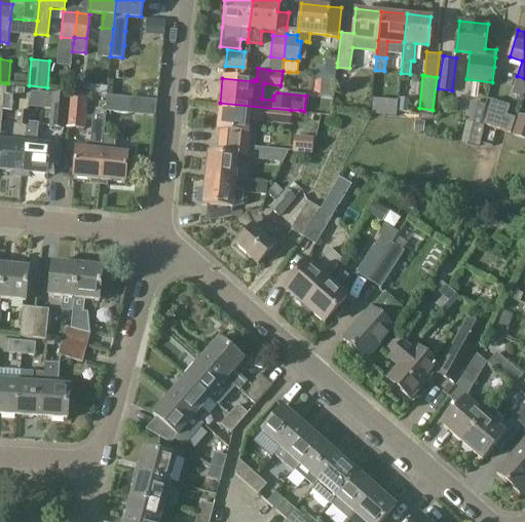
[(8,83),(5,83),(3,108),(12,109),(14,83),(8,83)]
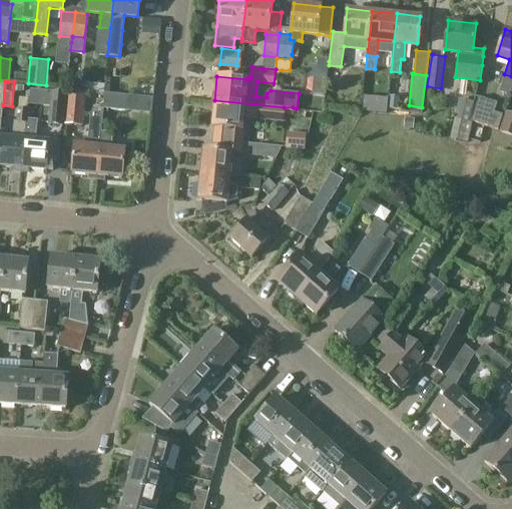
[(474,92),(474,81),(455,81),(455,92),(474,92)]
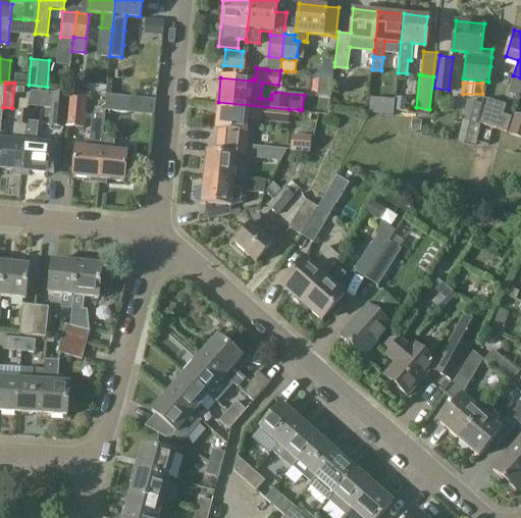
[(62,124),(66,92),(53,91),(50,123),(62,124)]
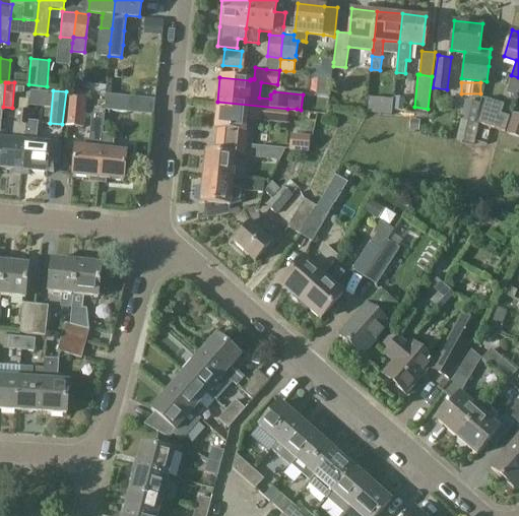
[(86,93),(70,91),(67,123),(83,125),(86,93)]
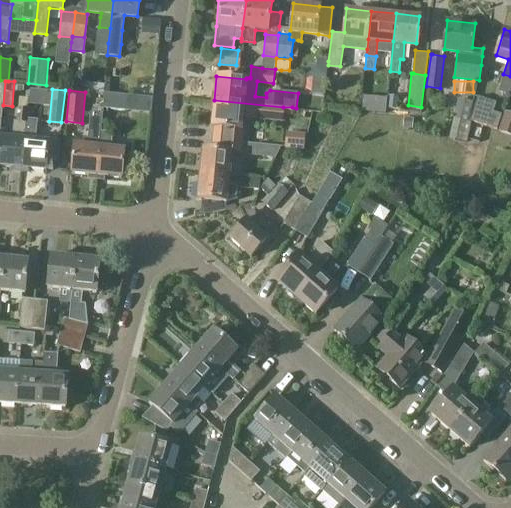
[(130,92),(108,90),(105,90),(103,105),(128,108),(130,92)]
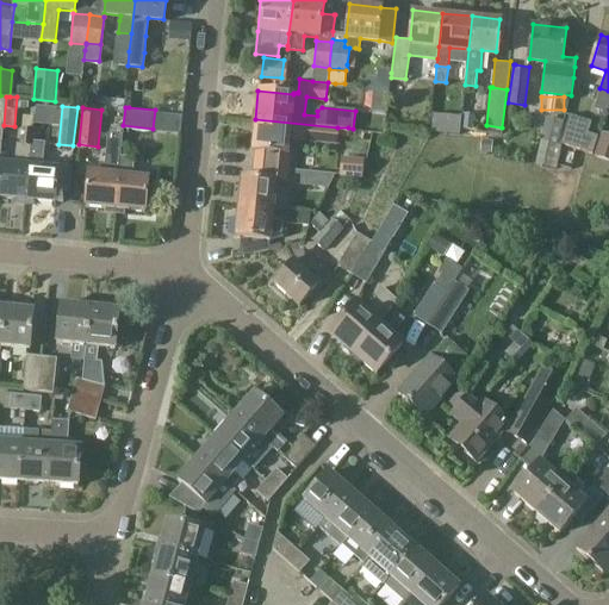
[(474,128),(477,112),(463,111),(461,126),(474,128)]
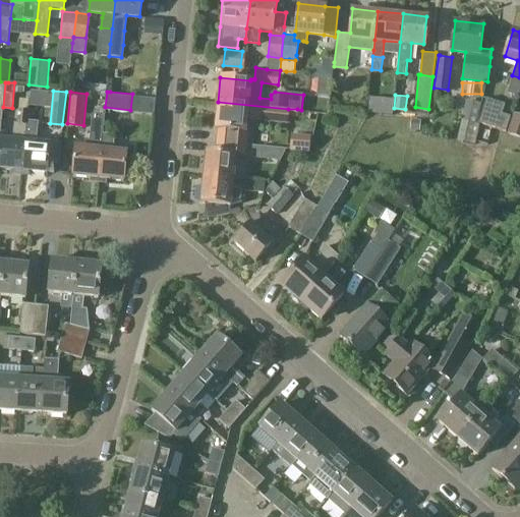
[(485,98),(478,121),(480,122),(506,130),(511,114),(503,112),(506,104),(485,98)]
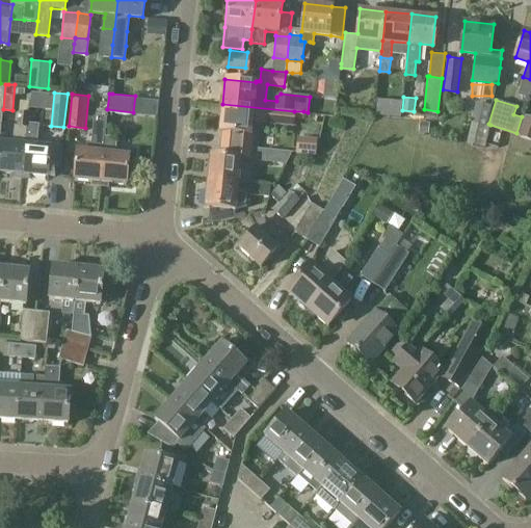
[(481,106),(478,122),(487,124),(492,104),(486,103),(481,106)]
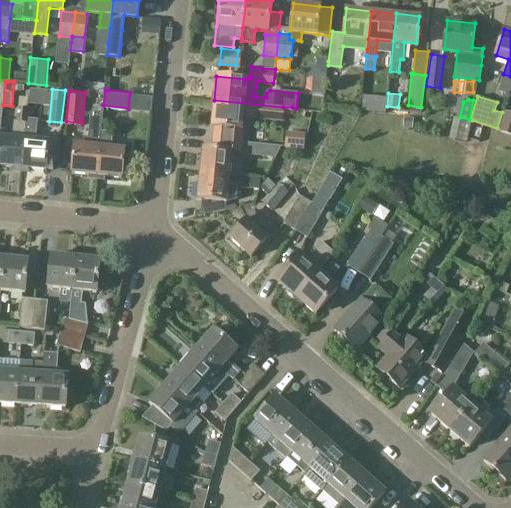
[(214,101),(211,126),(212,126),(219,127),(218,138),(241,141),(243,129),(241,129),(242,114),(247,115),(260,116),(273,118),(290,120),(292,109),(261,106),(214,101)]
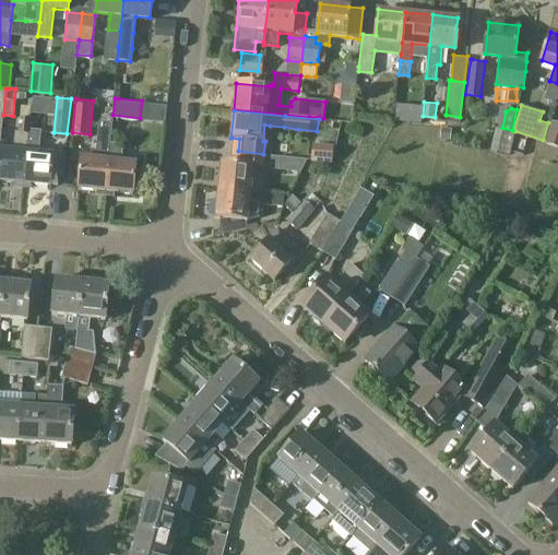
[(0,146),(0,150),(0,177),(13,179),(24,180),(30,127),(30,116),(20,115),(19,126),(16,126),(14,149),(0,146)]
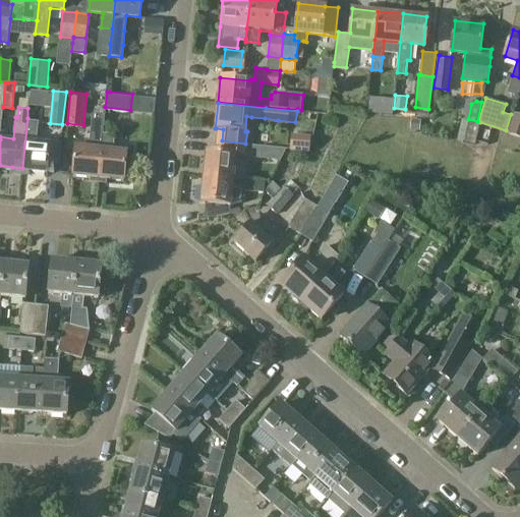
[(76,145),(73,173),(90,175),(98,176),(102,131),(104,114),(93,113),(90,146),(76,145)]
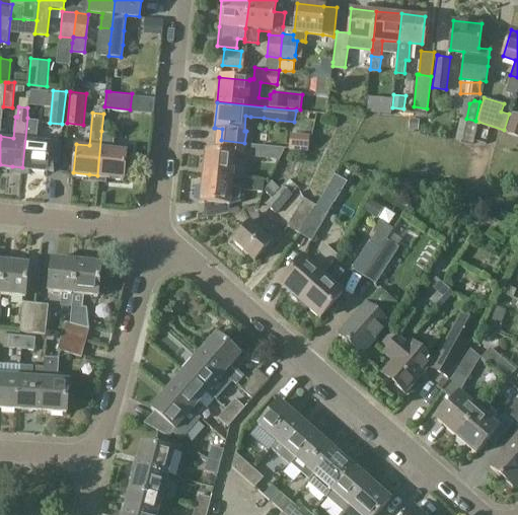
[(410,117),(409,127),(419,128),(420,119),(410,117)]
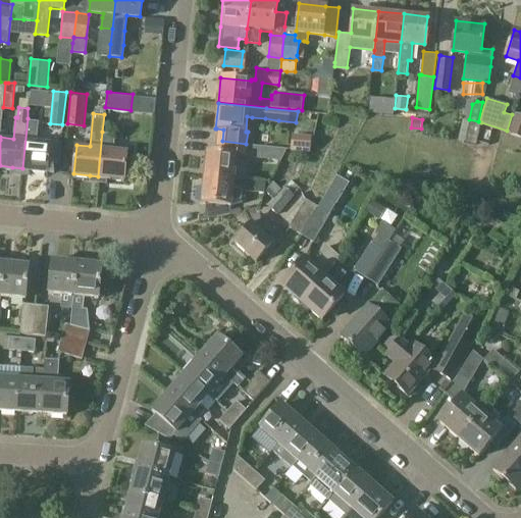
[(28,118),(22,168),(33,169),(48,170),(51,142),(37,141),(39,119),(30,118),(28,118)]
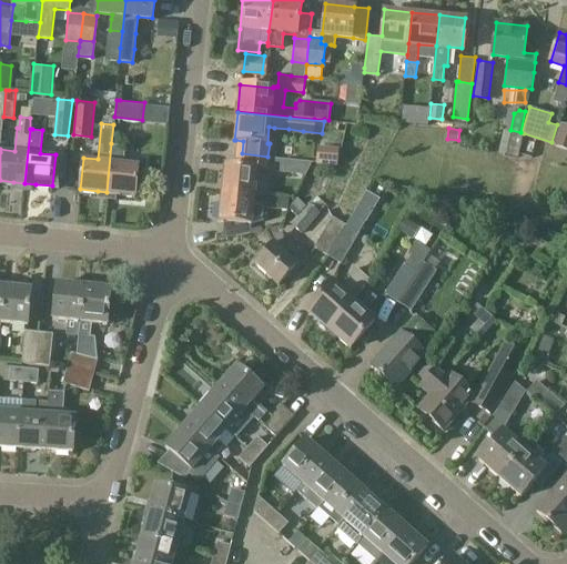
[(510,130),(509,130),(505,129),(499,151),(518,155),(524,133),(520,132),(510,130)]
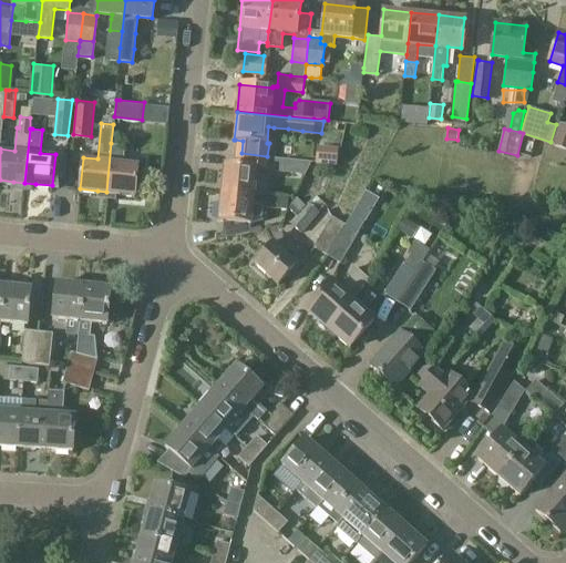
[(565,135),(556,133),(553,144),(565,149),(565,135)]
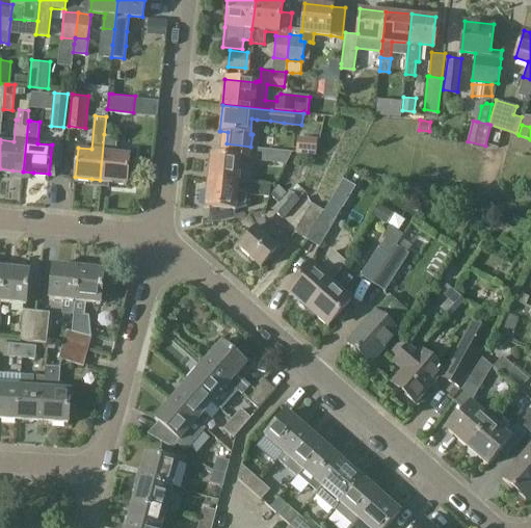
[(104,134),(100,180),(109,180),(126,182),(129,153),(115,152),(117,135),(104,134)]
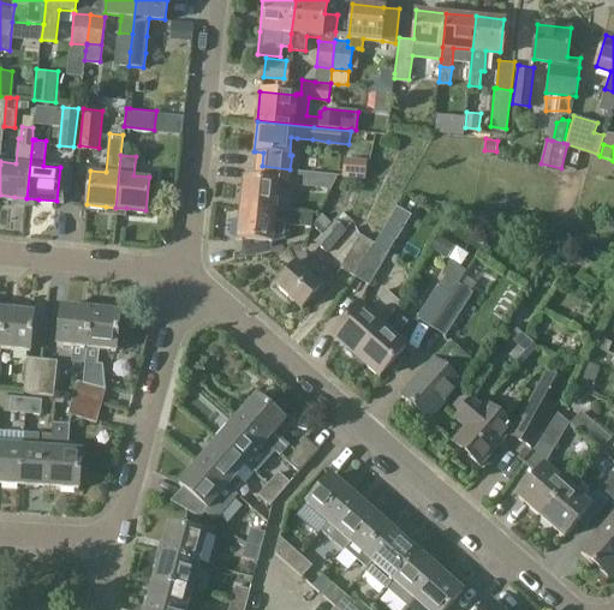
[(245,177),(242,207),(274,210),(276,183),(278,180),(290,180),(290,169),(262,166),(258,166),(257,178),(252,178),(245,177)]
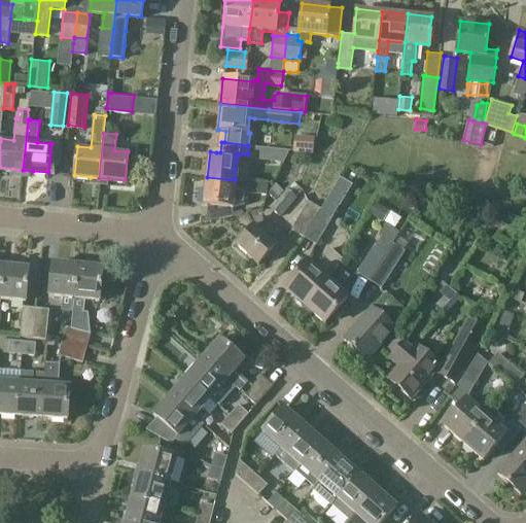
[(332,188),(344,196),(352,183),(340,176),(332,188)]
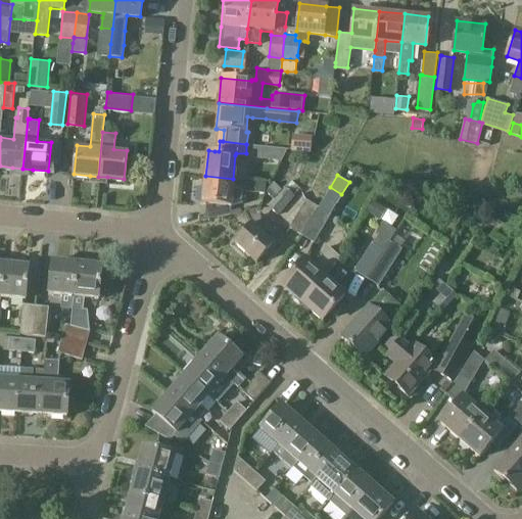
[(251,191),(251,189),(252,181),(233,179),(205,176),(203,201),(206,202),(231,204),(244,201),(246,190),(251,191)]
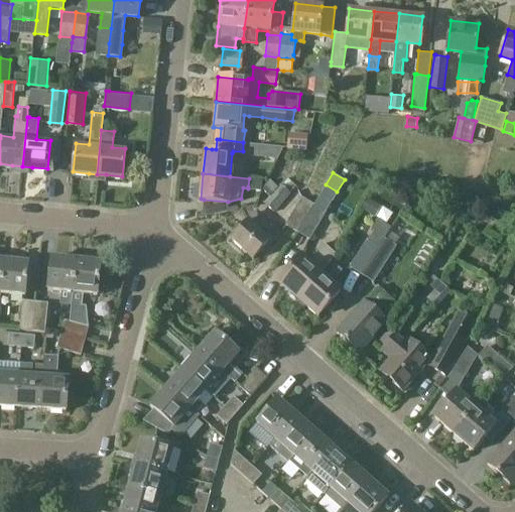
[(281,182),(290,190),(296,184),(287,175),(281,182)]
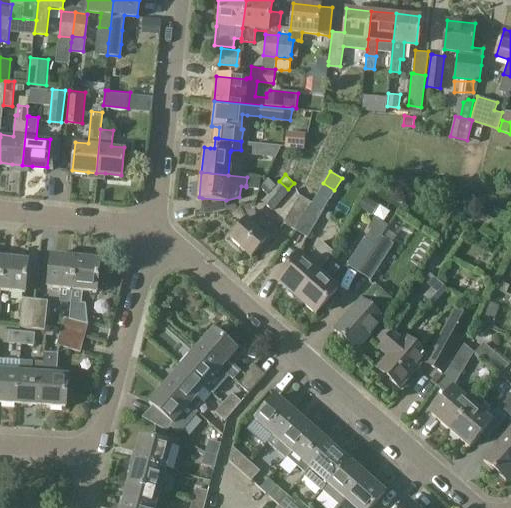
[(260,179),(247,177),(246,185),(259,187),(259,185),(260,179)]
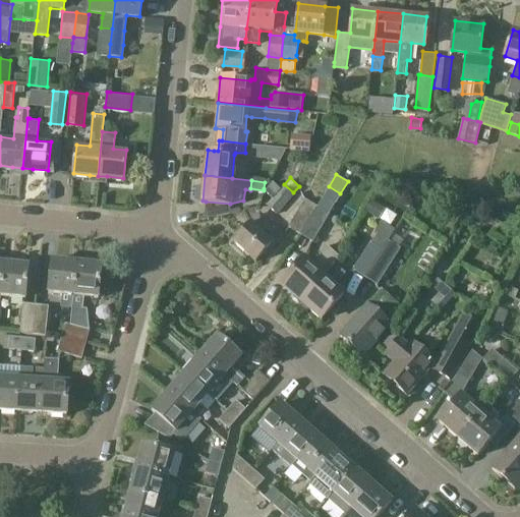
[(273,196),(281,187),(273,180),(265,189),(273,196)]
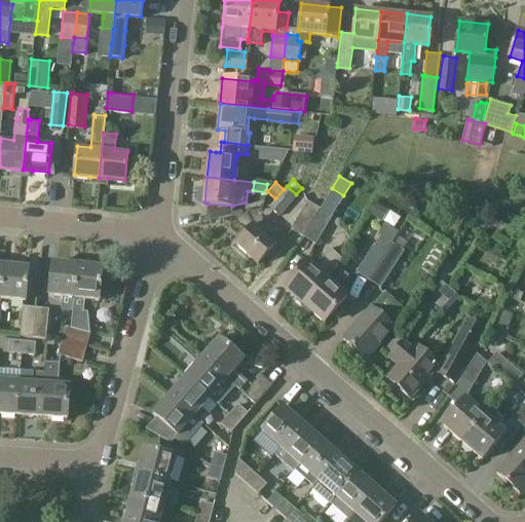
[(284,189),(275,198),(269,204),(279,214),(297,195),(296,194),(287,186),(284,189)]
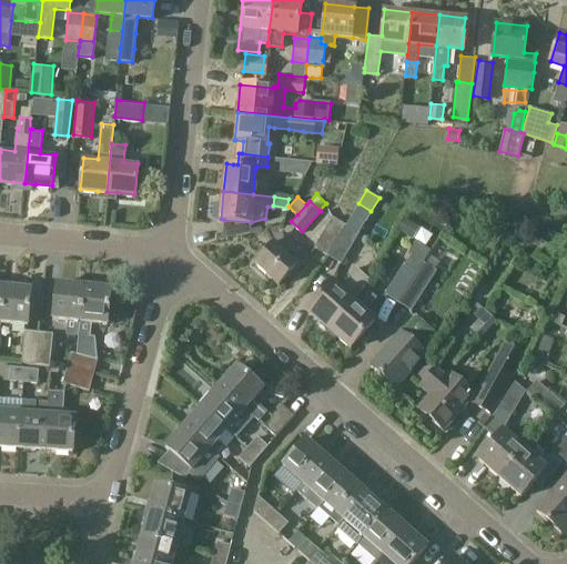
[(353,211),(351,215),(346,223),(347,224),(358,231),(366,219),(353,211)]
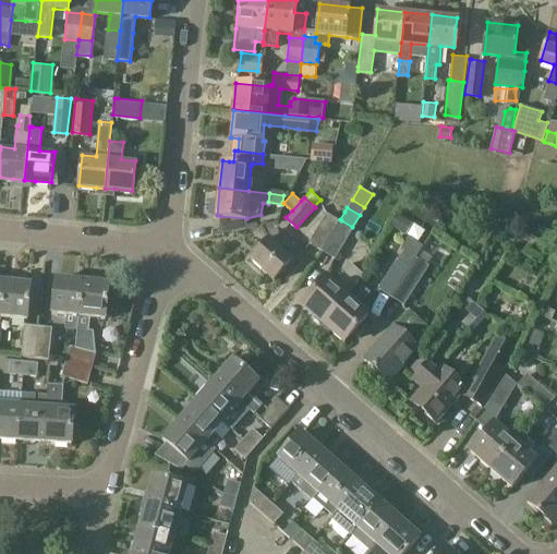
[(327,212),(318,225),(309,241),(324,251),(341,220),(340,219),(328,213),(327,212)]
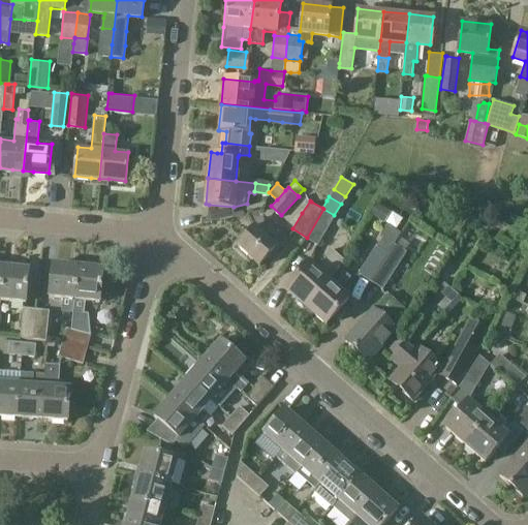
[(377,201),(370,212),(384,221),(392,210),(377,201)]
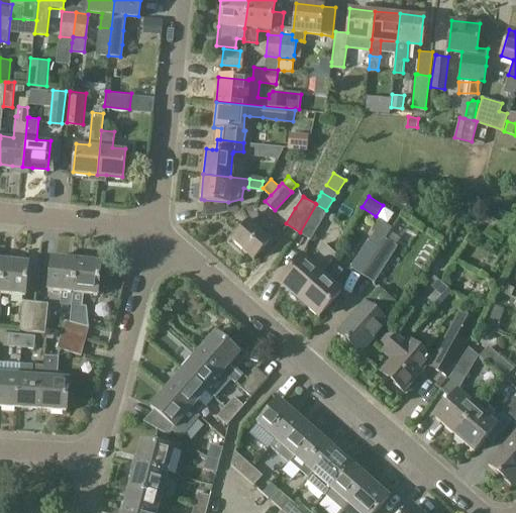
[(204,200),(203,214),(203,216),(227,210),(228,207),(228,202),(204,200)]
